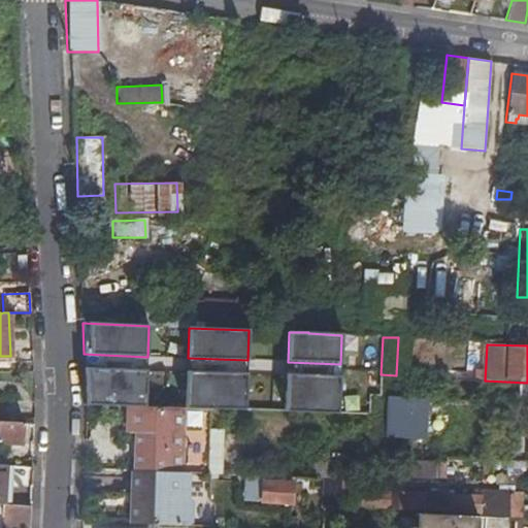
[(85,368),(147,370),(147,357),(84,354),(85,368)]
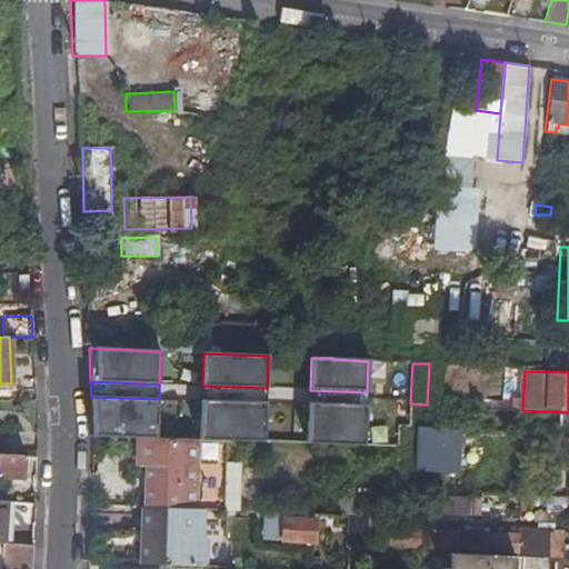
[(202,386),(202,400),(251,402),(251,397),(267,397),(267,388),(202,386)]
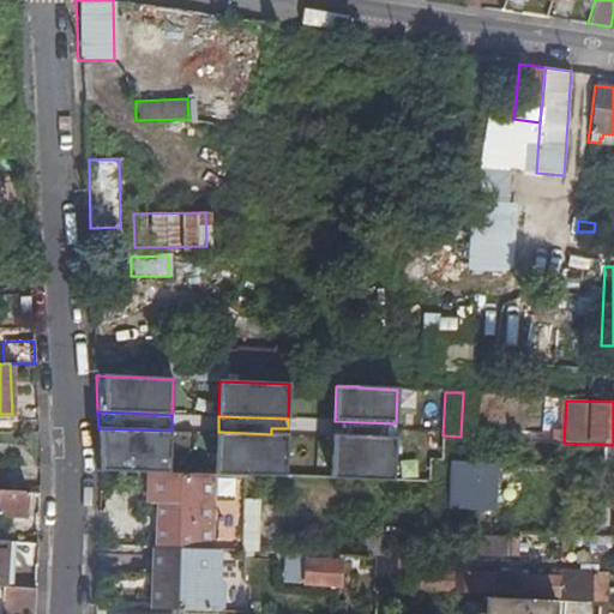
[(335,421),(333,435),(396,438),(396,423),(335,421)]
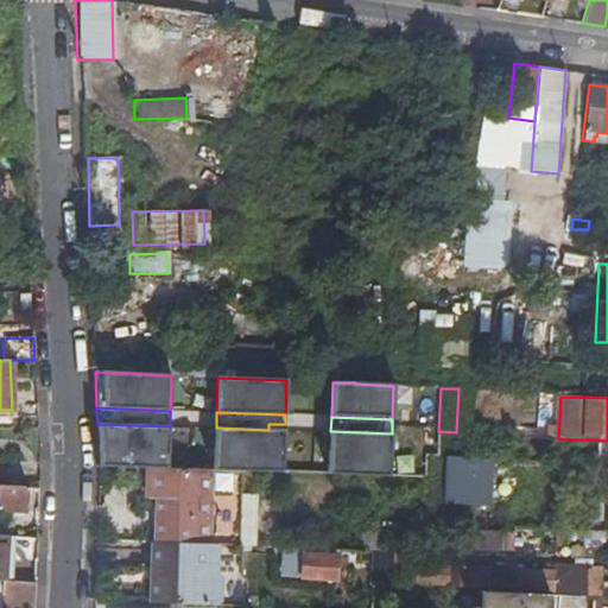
[(170,426),(97,424),(99,467),(146,468),(169,469),(170,426)]
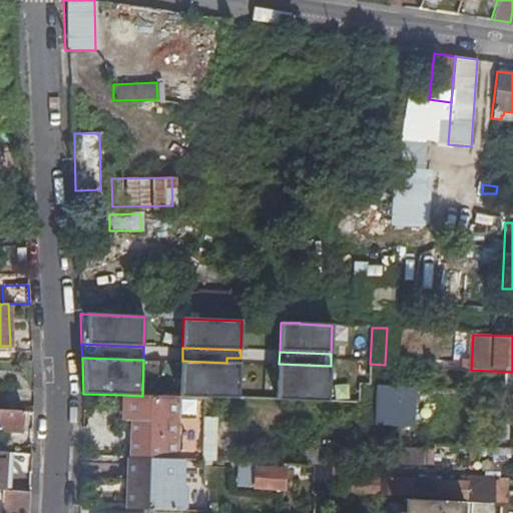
[(226,363),(182,361),(180,397),(199,398),(238,399),(240,358),(226,358),(226,363)]
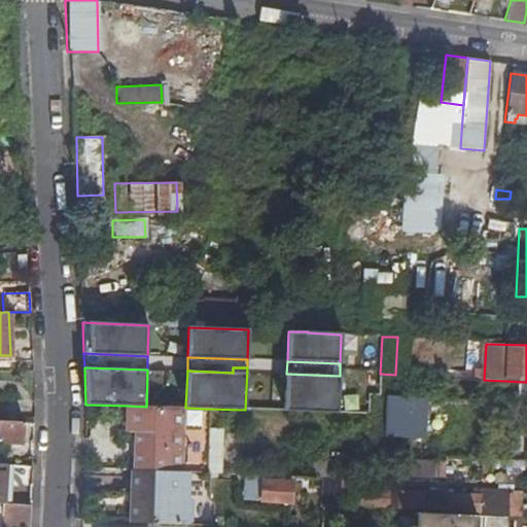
[(339,413),(340,376),(286,374),(285,411),(339,413)]
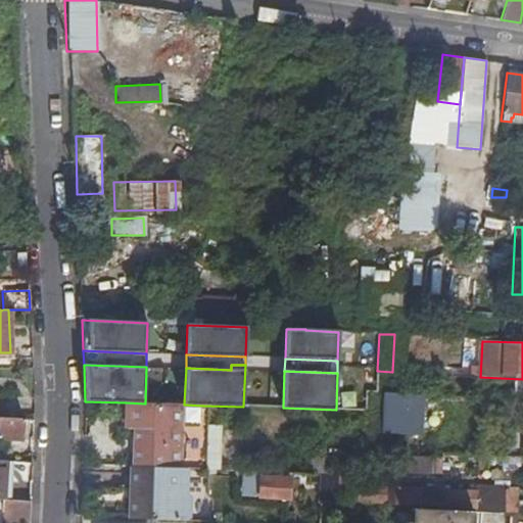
[(383,392),(380,433),(421,435),(423,394),(383,392)]
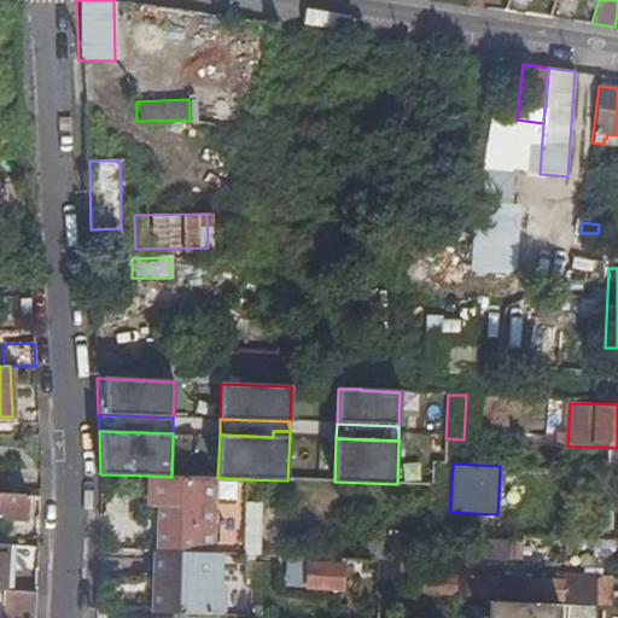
[(239,513),(240,479),(217,478),(172,477),(149,476),(147,506),(158,507),(157,522),(266,526),(267,513),(239,513)]
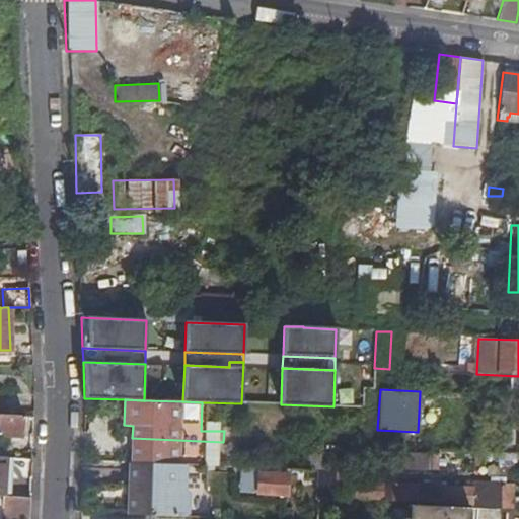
[(0,434),(22,436),(23,416),(0,414),(0,434)]
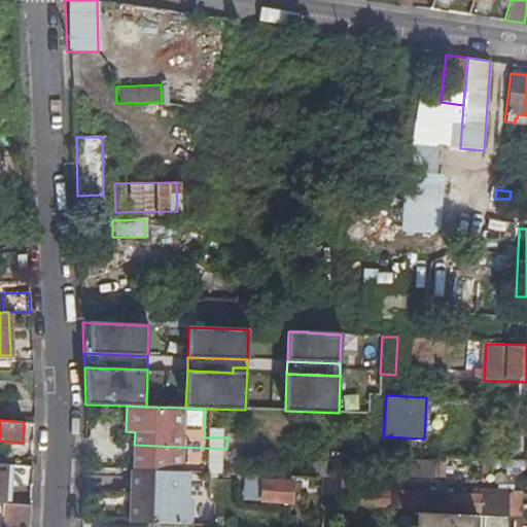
[(134,445),(133,471),(207,475),(226,476),(226,449),(134,445)]
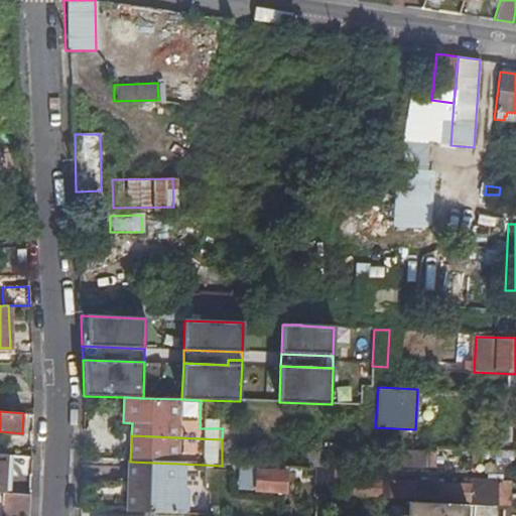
[(434,469),(435,453),(397,450),(396,467),(434,469)]
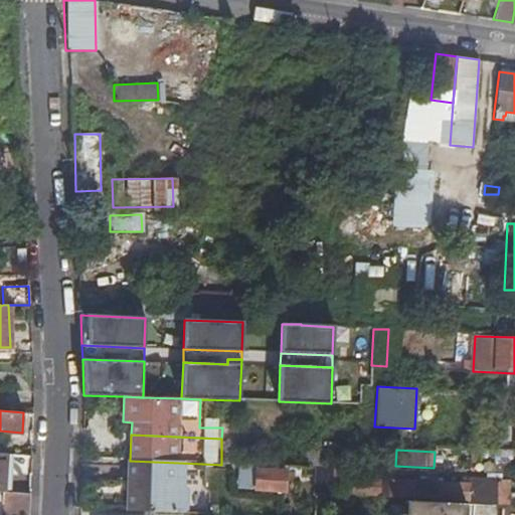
[(127,461),(126,512),(201,514),(206,509),(206,493),(205,491),(202,491),(202,464),(130,461),(127,461)]
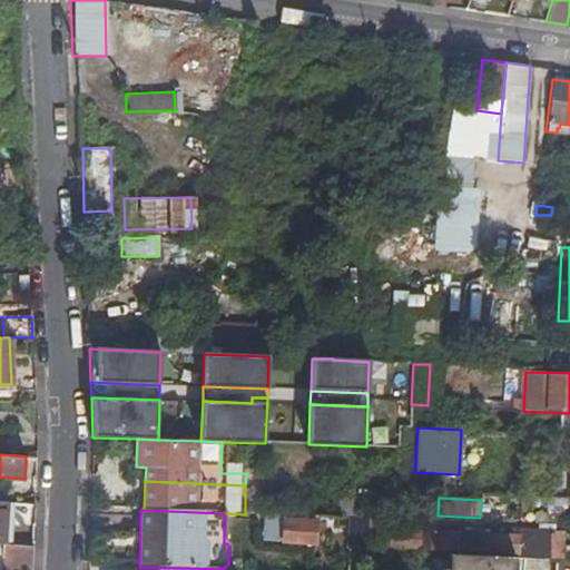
[(296,523),(296,517),(267,516),(266,540),(282,541),(282,543),(314,546),(315,524),(296,523)]
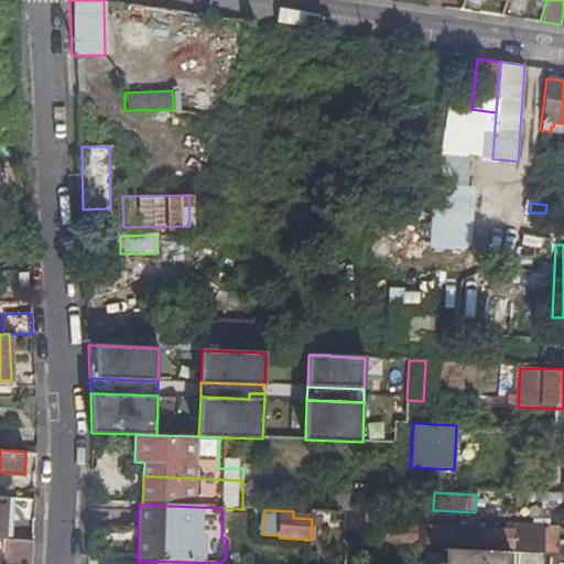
[(368,544),(369,514),(354,514),(344,513),(342,542),(368,544)]
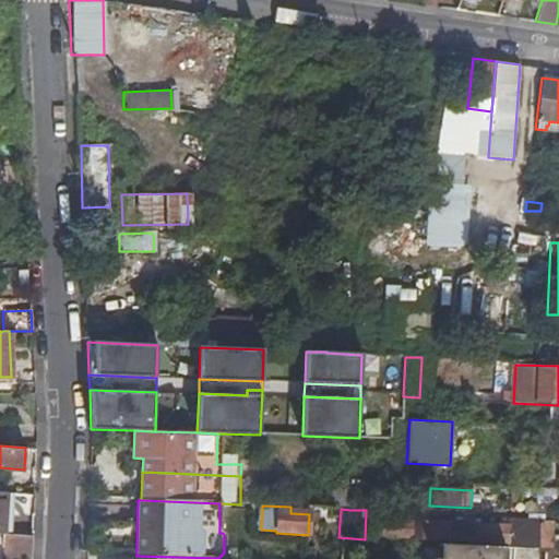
[(449,522),(369,519),(367,542),(437,545),(514,548),(536,549),(537,525),(552,525),(552,523),(507,521),(507,524),(474,523),(474,522),(449,520),(449,522)]
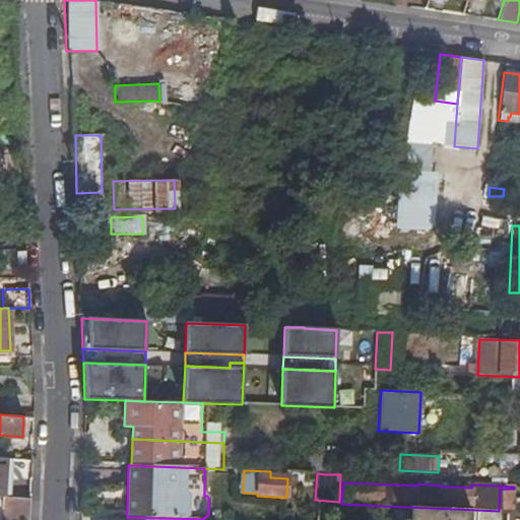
[(513,511),(514,489),(500,489),(499,511),(513,511)]
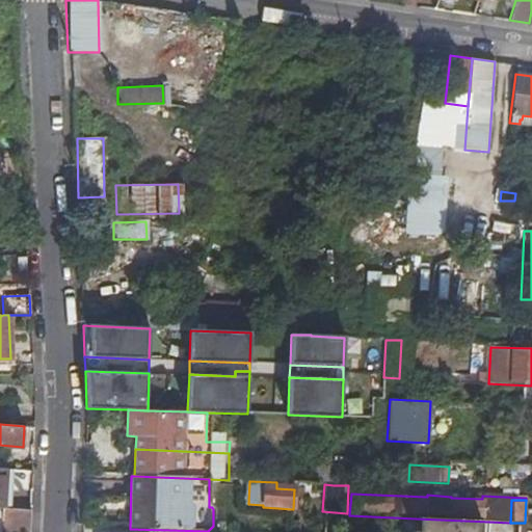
[(1,524),(29,526),(30,511),(3,509),(1,524)]
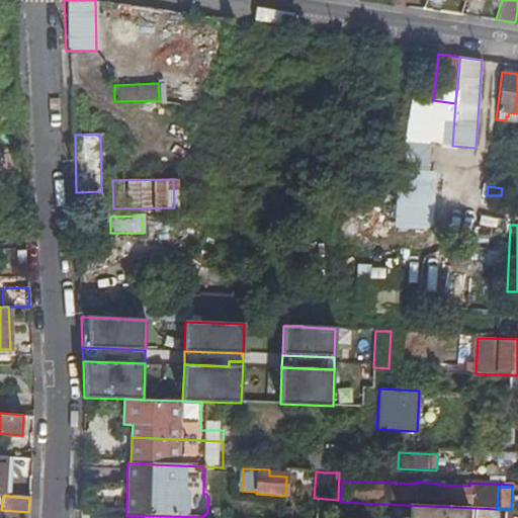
[(517,517),(517,509),(515,510),(514,517),(476,517),(477,508),(405,505),(404,517),(517,517)]
